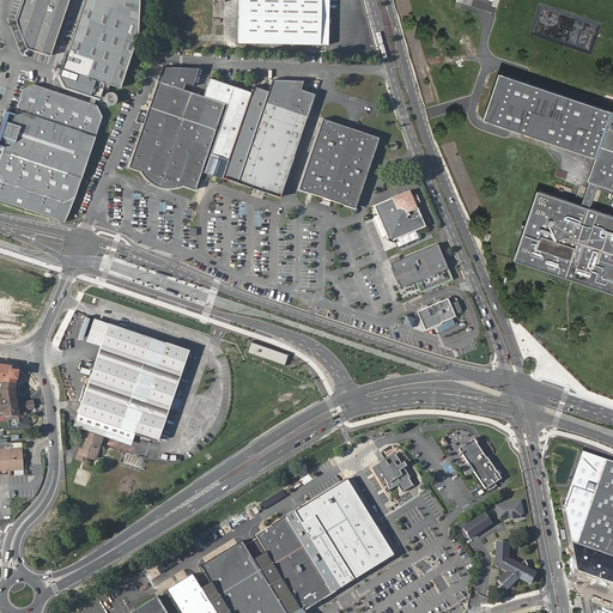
[(120,89),(139,34),(139,0),(84,0),(60,77),(65,87),(91,96),(89,103),(50,90),(34,84),(22,90),(14,114),(5,111),(0,125),(0,143),(5,144),(0,157),(0,200),(65,222),(74,199),(102,116),(97,105),(93,104),(96,97),(99,99),(103,89),(108,91),(110,85),(120,89)]
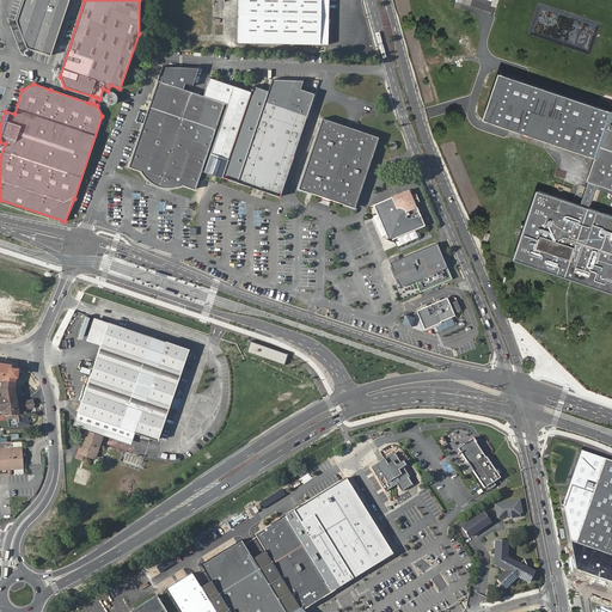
[(24,0),(18,19),(29,47),(53,54),(69,0),(24,0)]
